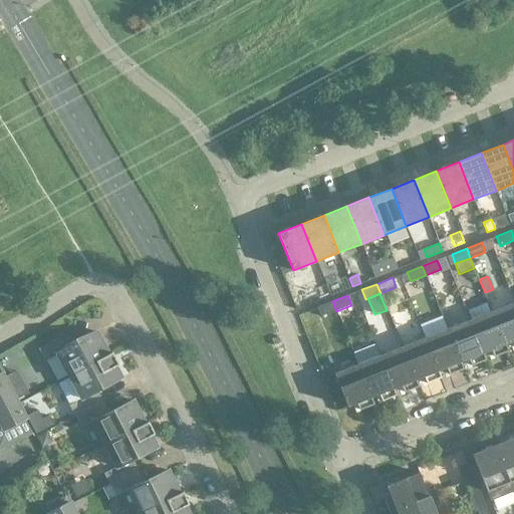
[(336,311),(332,301),(317,307),(321,317),(336,311)]
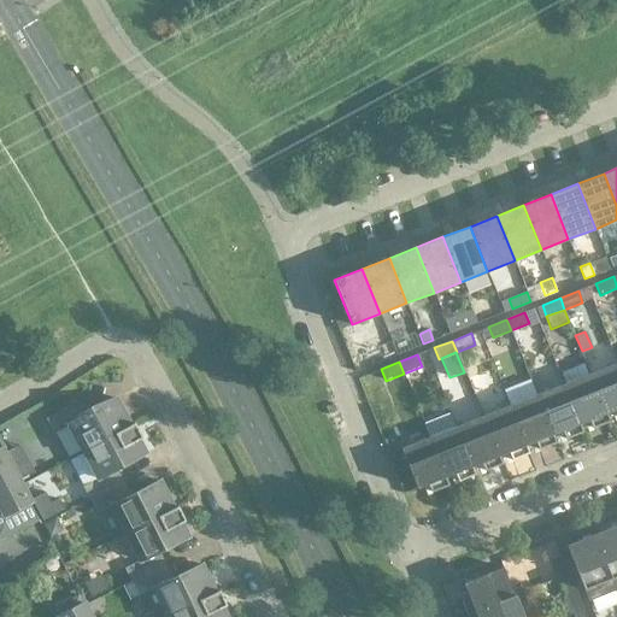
[(616,363),(591,374),(609,422),(610,421),(606,413),(616,410),(616,412),(616,363)]
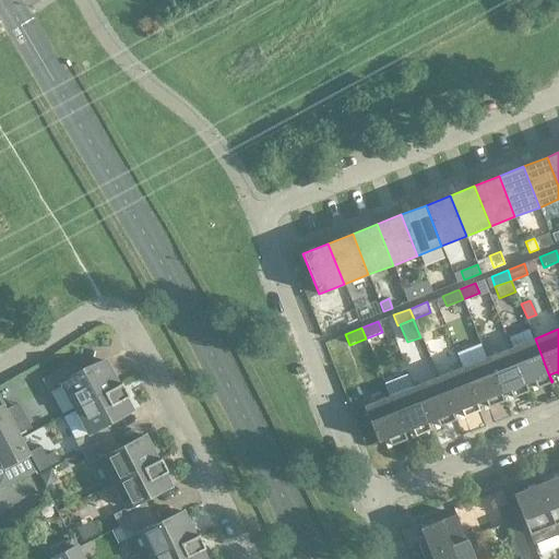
[(551,382),(535,339),(510,348),(527,391),(528,391),(525,383),(534,380),(536,388),(551,382)]
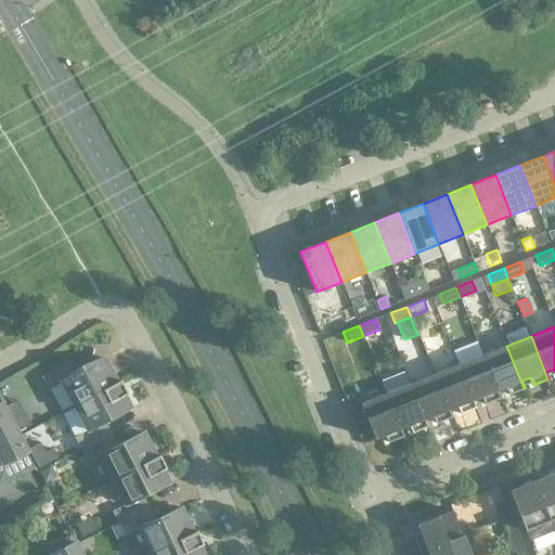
[(524,388),(506,346),(482,356),(500,398),(498,390),(505,387),(508,395),(524,388)]
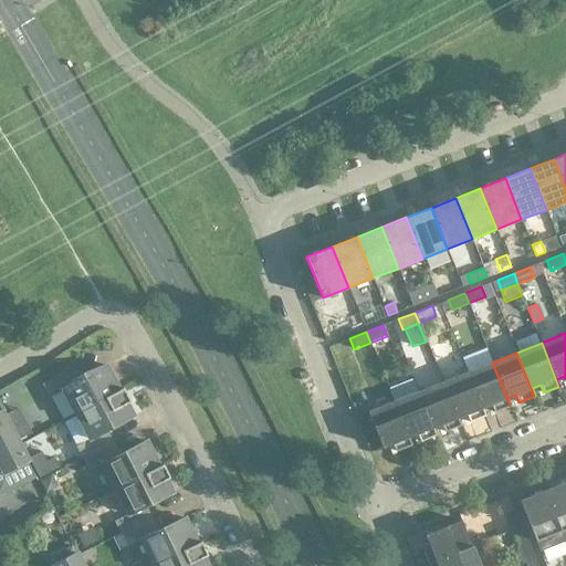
[(510,406),(492,363),(468,371),(484,416),(485,416),(482,408),(491,405),(494,412),(510,406)]
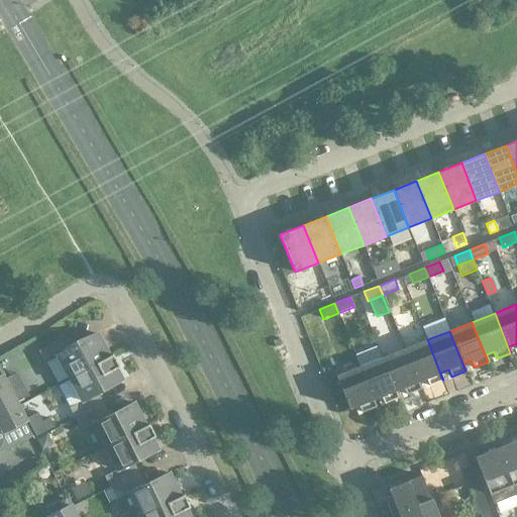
[(58,354),(70,378),(109,356),(109,355),(97,333),(73,346),(67,335),(38,350),(44,362),(58,354)]
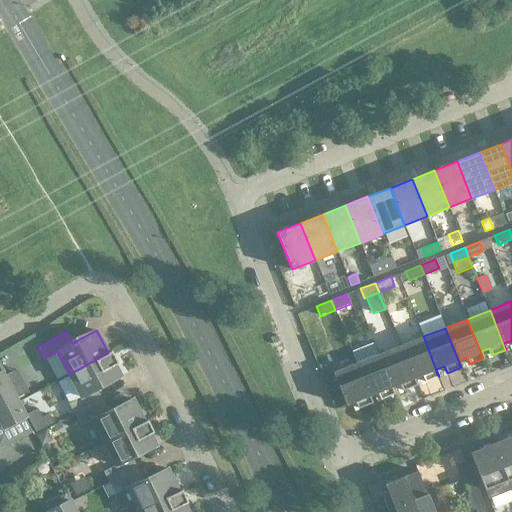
[(438,376),(423,336),(400,345),(416,385),(417,385),(414,378),(422,375),(424,382),(438,376)]
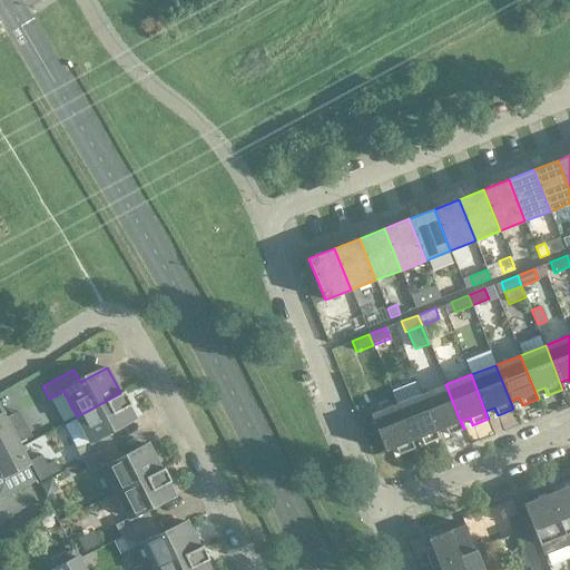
[(463,429),(445,384),(421,394),(439,439),(439,438),(436,431),(444,428),(448,434),(463,429)]
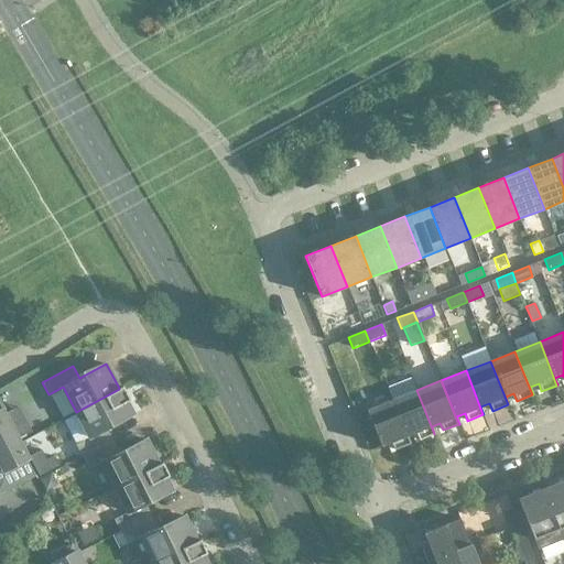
[(122,386),(119,388),(119,389),(76,412),(89,436),(75,444),(82,456),(114,441),(107,429),(132,414),(126,401),(130,399),(122,386)]
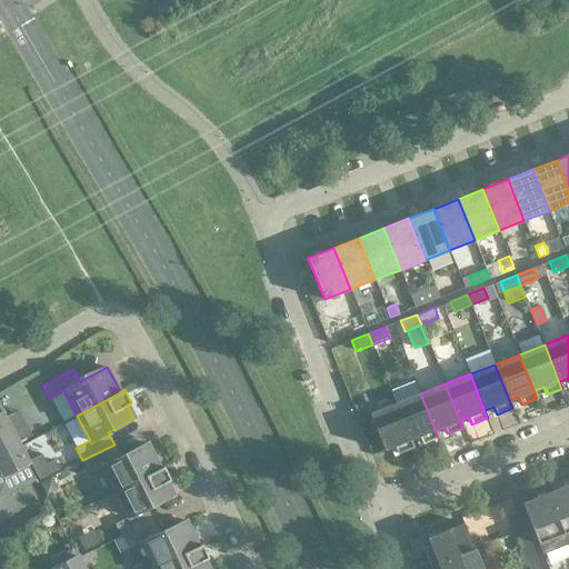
[(438,438),(420,393),(396,403),(412,448),(413,447),(410,440),(419,436),(422,443),(438,438)]
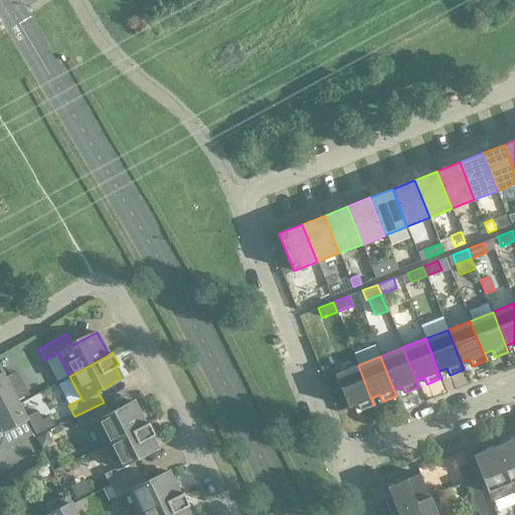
[(373,405),(358,365),(335,374),(348,407),(357,403),(359,410),(373,405)]
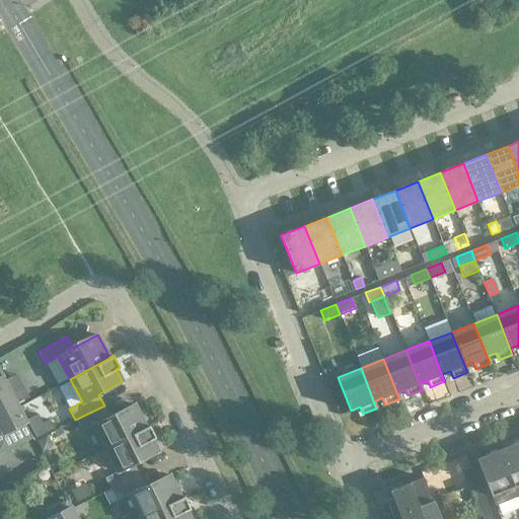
[(16,375),(4,381),(16,403),(28,397),(16,375)]
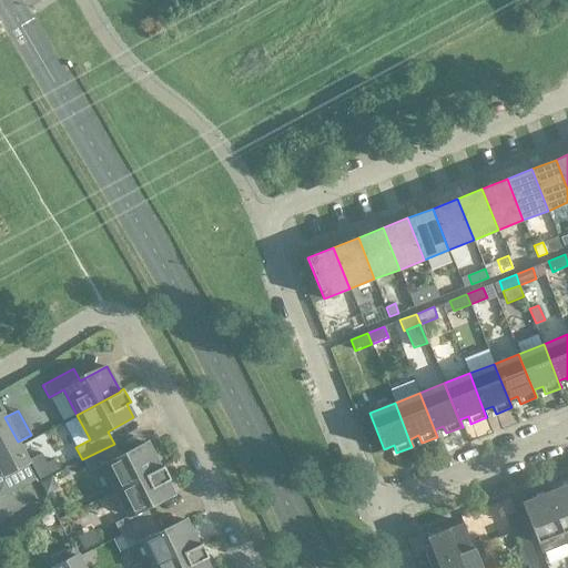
[(0,496),(36,477),(28,462),(18,442),(4,417),(2,413),(0,413),(0,496)]
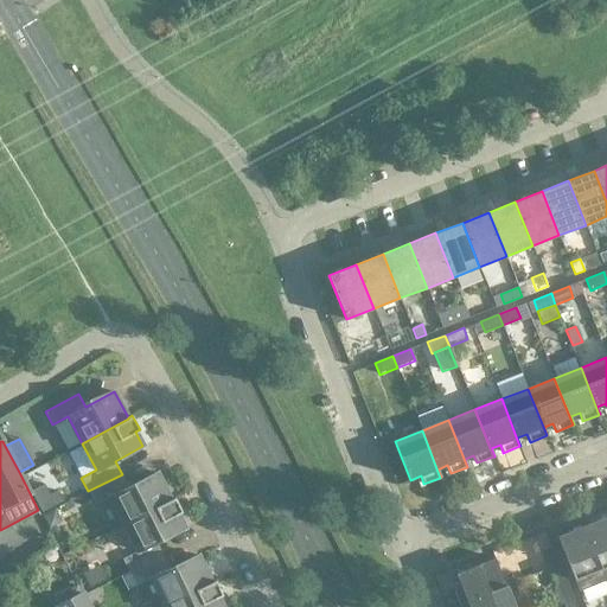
[(128,487),(122,474),(88,491),(95,505),(110,497),(125,524),(171,500),(171,499),(157,473),(128,487)]
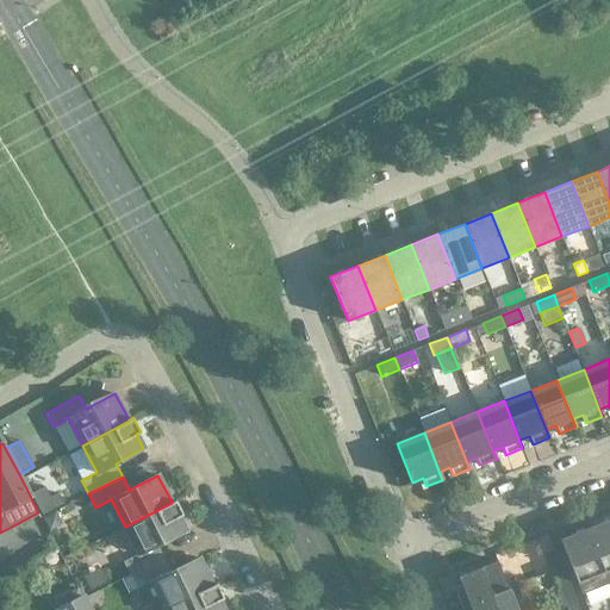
[(175,499),(172,502),(172,503),(125,527),(138,554),(123,561),(130,574),(165,558),(157,545),(186,530),(179,516),(184,514),(175,499)]
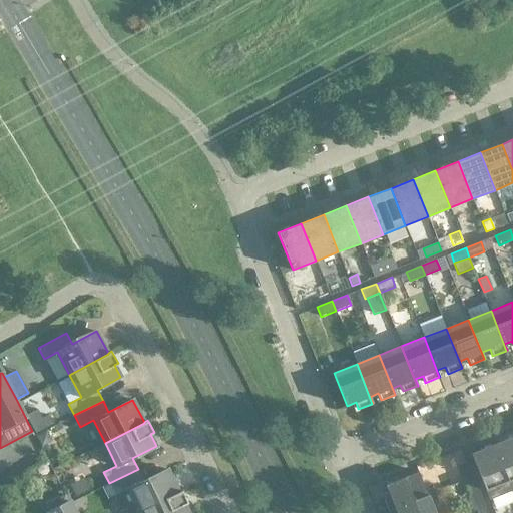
[(49,443),(50,438),(46,431),(36,436),(41,447),(49,443)]
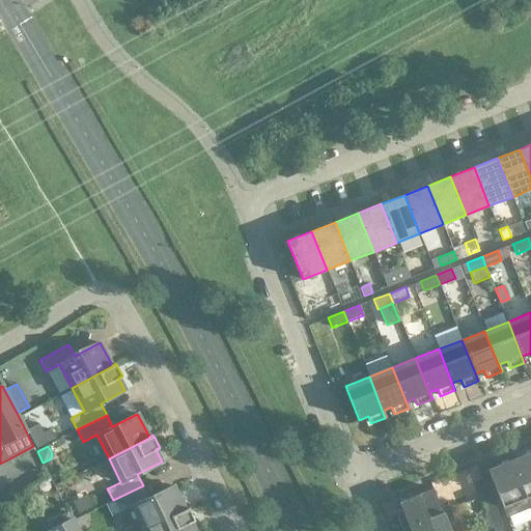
[(530,451),(520,456),(522,460),(513,464),(512,459),(511,459),(530,509),(530,451)]
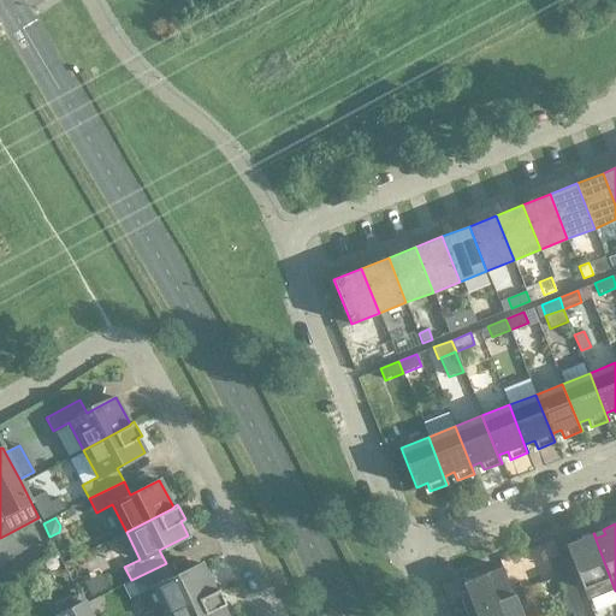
[(615,591),(593,533),(576,539),(579,545),(568,550),(588,603),(615,591)]
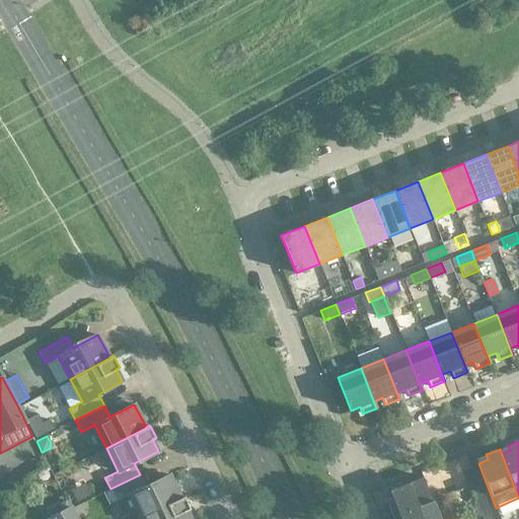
[(479,482),(473,466),(463,470),(469,486),(479,482)]
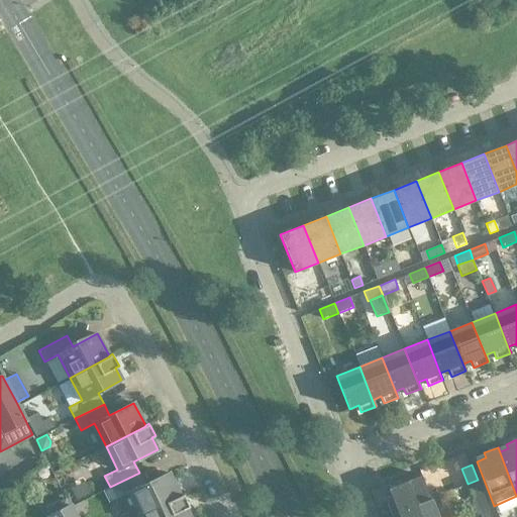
[(144,485),(139,473),(110,487),(115,499),(129,492),(140,516),(180,497),(180,496),(169,473),(144,485)]
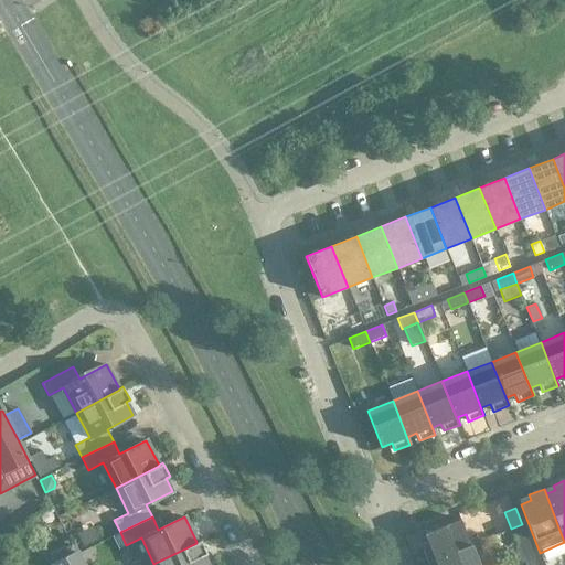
[(427,563),(435,560),(471,545),(460,520),(425,534),(428,544),(420,546),(427,563)]
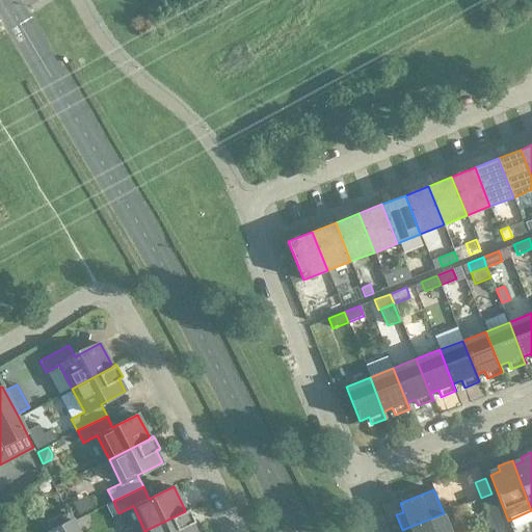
[(497,510),(491,494),(481,498),(487,513),(497,510)]
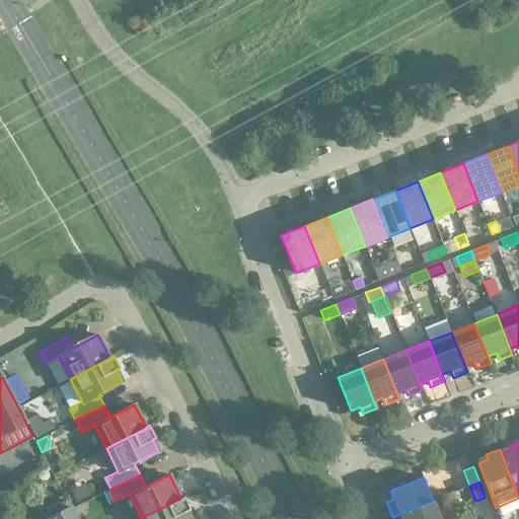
[(184,496),(180,498),(180,499),(141,518),(190,518),(187,510),(191,509),(184,496)]
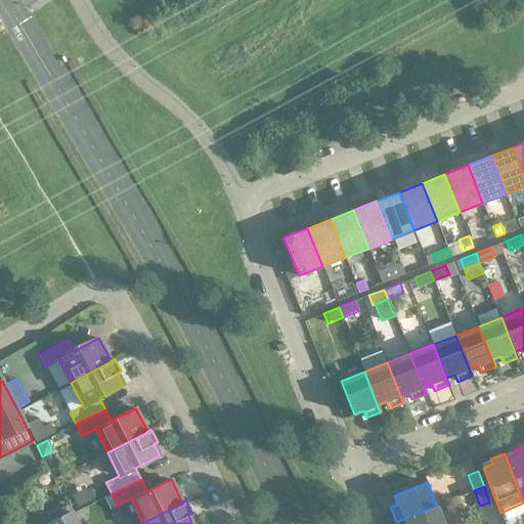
[(443,523),(437,506),(403,519),(404,523),(443,523)]
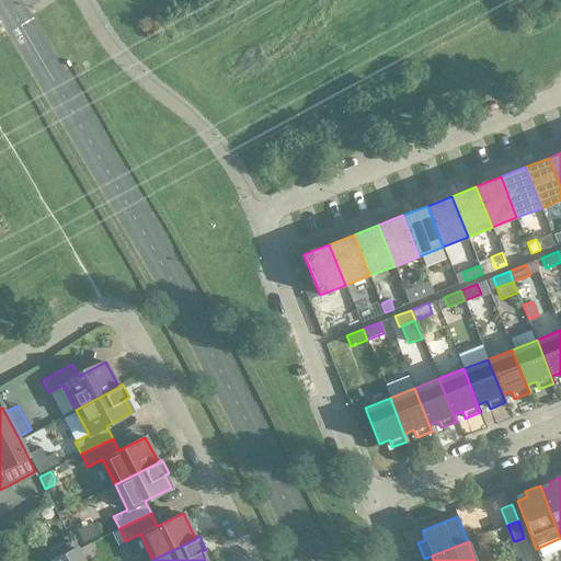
[(82,560),(76,548),(53,560),(82,560)]
